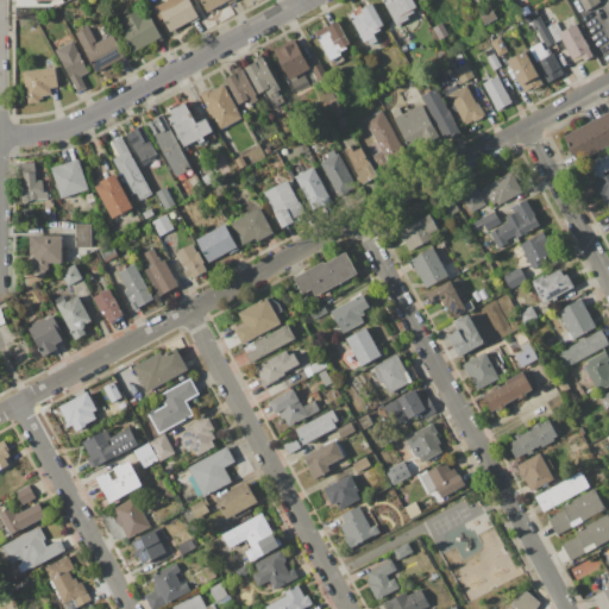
[(157,6),(167,0),(188,0),(190,2),(192,1),(200,16),(171,31),(157,6)]
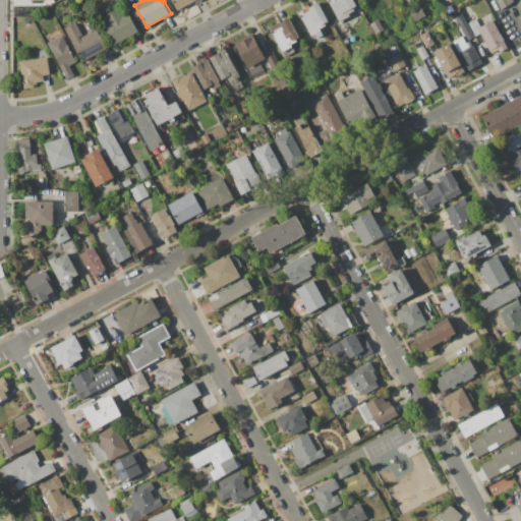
[(172,0),(200,0),(195,3),(194,1),(178,10),(172,0)]
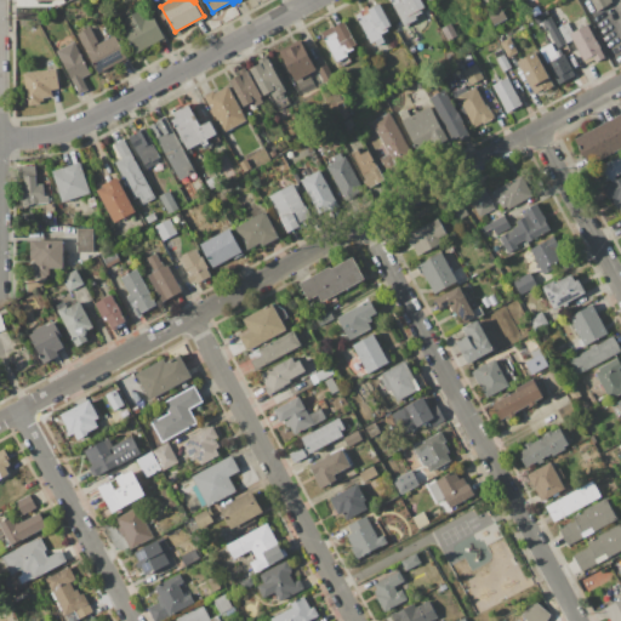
[(391,0),(421,0),(426,7),(421,10),(423,13),(416,16),(419,20),(415,21),(416,23),(414,24),(421,38),(409,45),(398,27),(404,23),(391,0)]
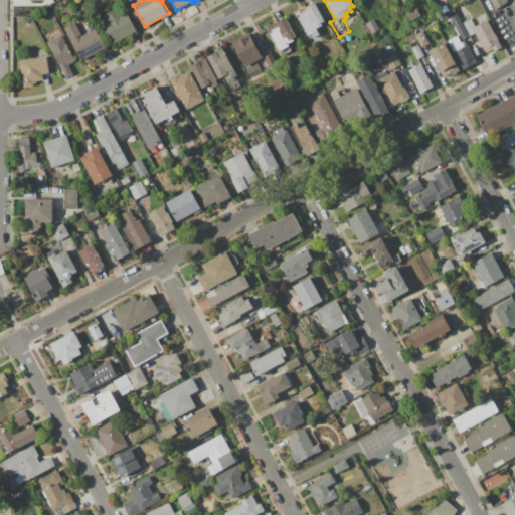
[(490,0),(507,0),(508,1),(505,2),(506,3),(495,9),(490,0)]
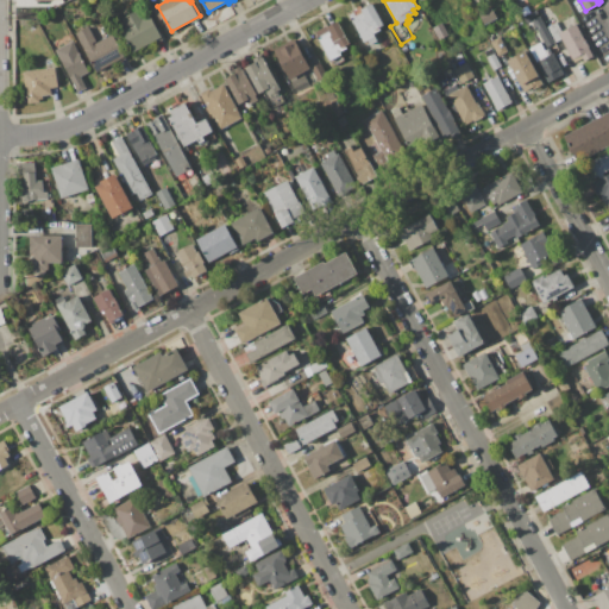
[(349,14),(357,10),(356,7),(359,5),(362,7),(371,2),(384,25),(380,27),(381,30),(374,33),(377,42),(369,46),(366,42),(364,43),(349,14)]
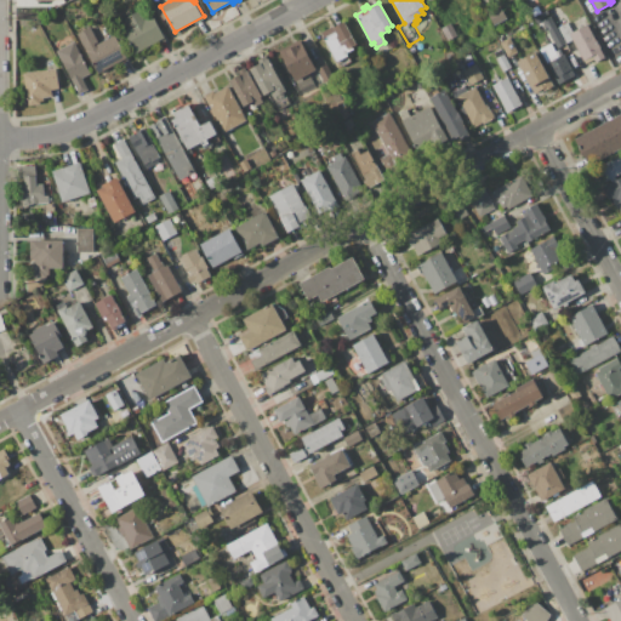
[(136,53),(118,22),(147,6),(166,39),(157,45),(155,43),(136,53)]
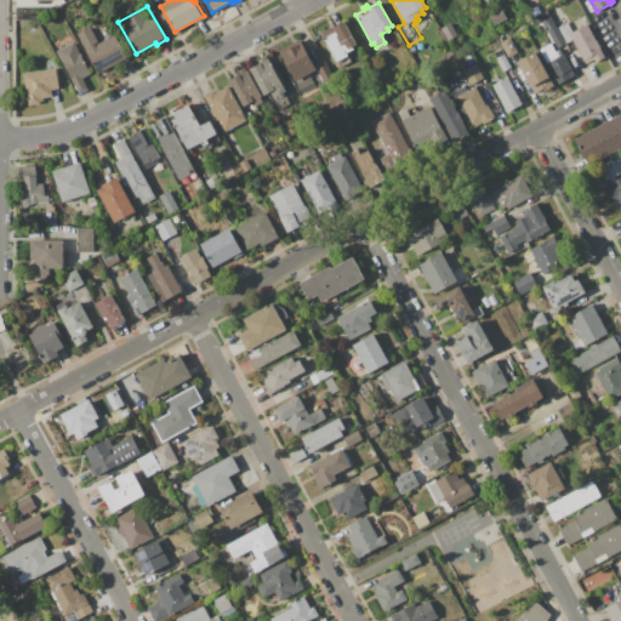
[(536,6),(541,13),(533,18),(529,10),(536,6)]
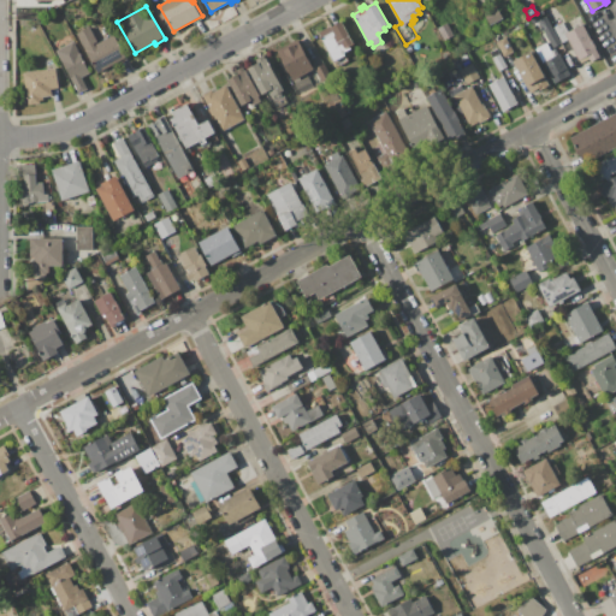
[(485,15),(497,7),(503,18),(490,24),(485,15)]
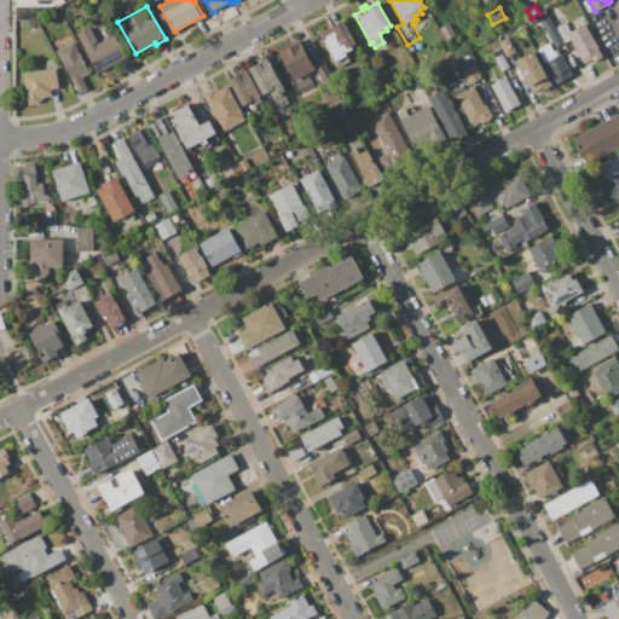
[(556,28),(565,42),(555,47),(547,30),(543,32),(541,27),(544,25),(541,19),(550,15),(556,28)]
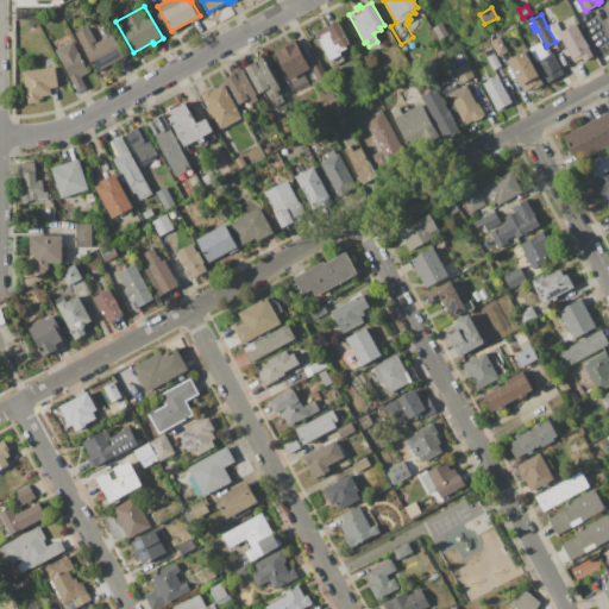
[(314,32),(328,25),(330,26),(338,22),(350,44),(346,46),(347,49),(340,52),(341,55),(330,62),(314,32)]
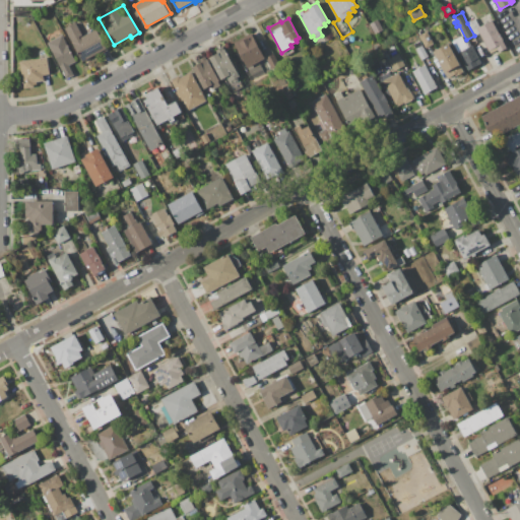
[(477,28),(479,26),(475,18),(467,23),(474,36),(479,33),(477,28)]
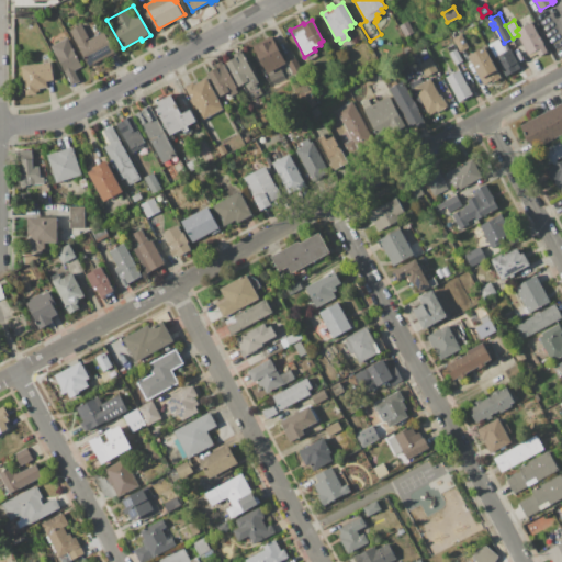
[(398,25),(407,21),(414,32),(405,37),(398,25)]
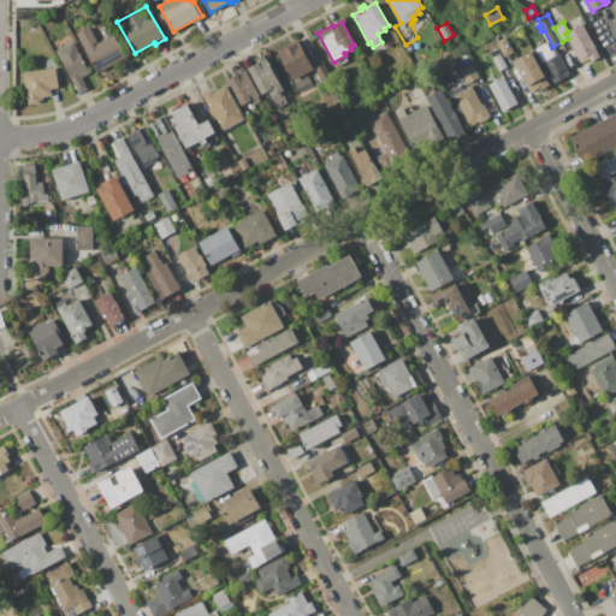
[(566,34),(568,31),(582,24),(600,55),(591,60),(588,55),(580,60),(568,39),(566,34)]
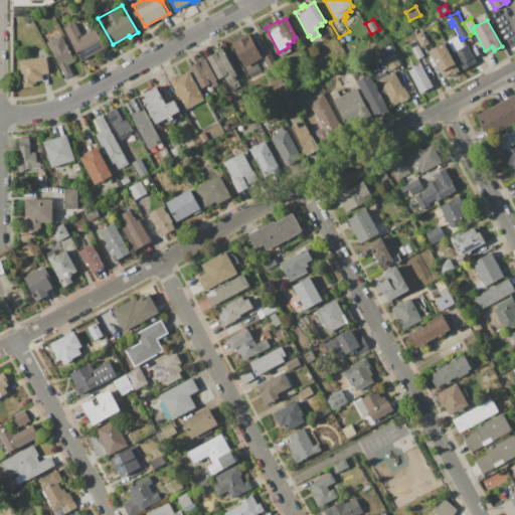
[(63,28),(75,22),(82,35),(95,29),(106,47),(81,60),(63,28)]
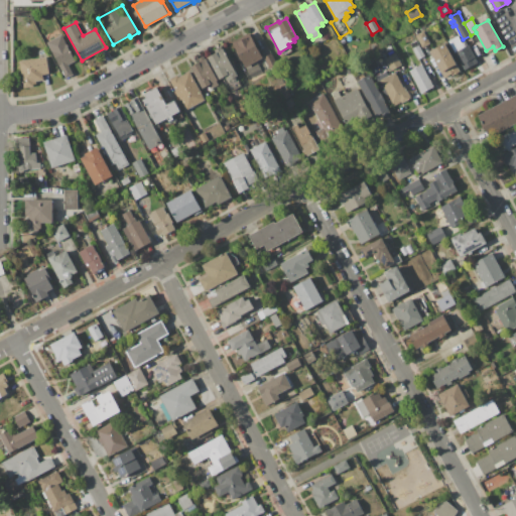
[(415,35),(423,30),(429,43),(421,47),(415,35)]
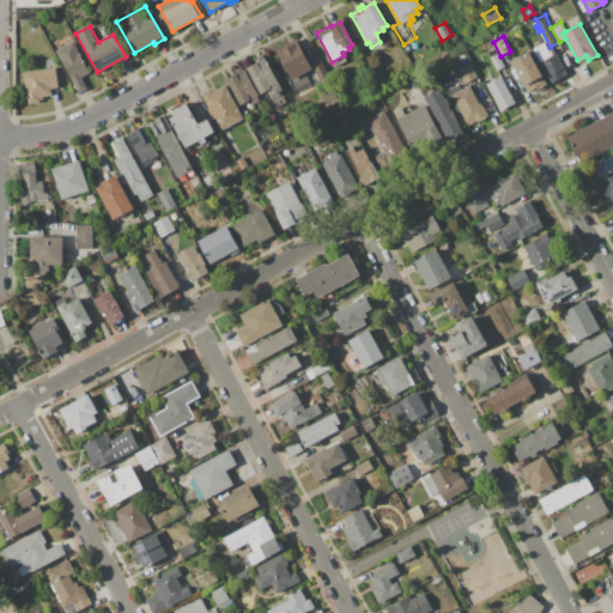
[(275,49),(296,38),(313,68),(305,72),(313,86),(298,93),(287,73),(286,73),(279,60),(280,60),(275,49)]
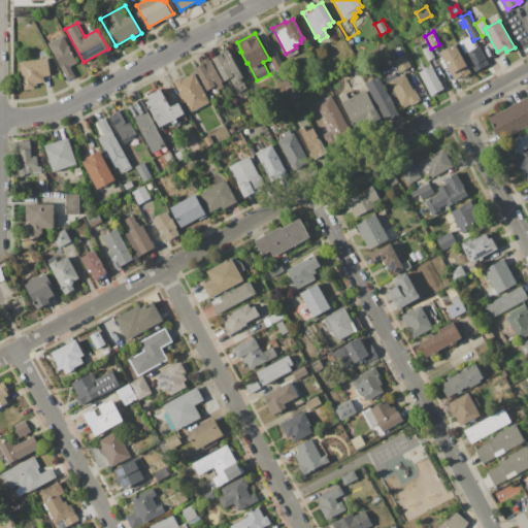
[(47,43),(63,35),(77,62),(70,66),(75,76),(67,80),(47,43)]
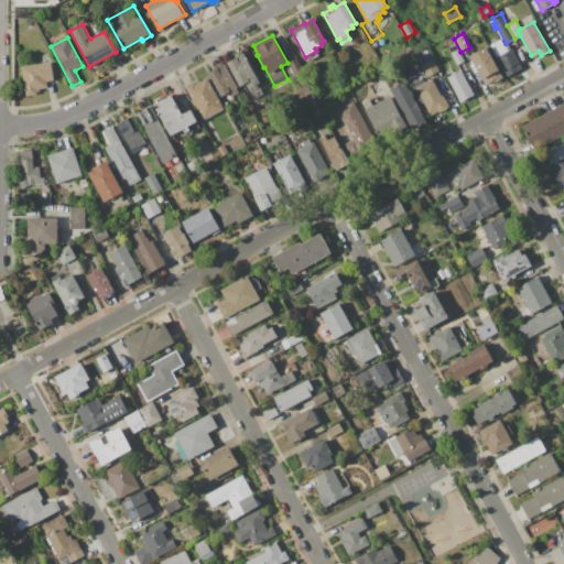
[(490,44),(500,39),(507,51),(511,49),(514,55),(517,54),(519,57),(517,58),(519,63),(516,65),(519,71),(507,76),(490,44)]
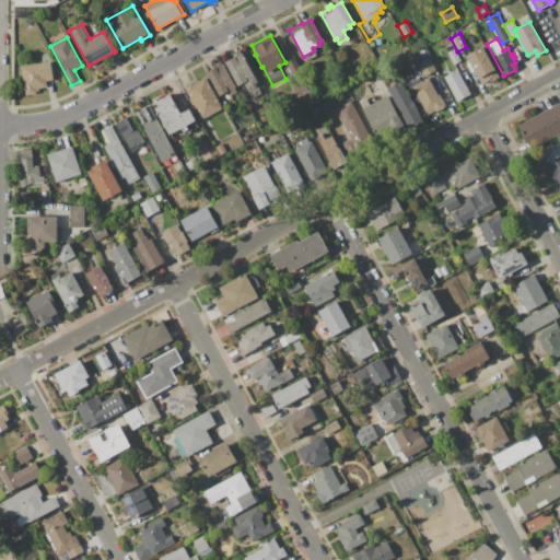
[(467,56),(482,47),(500,78),(490,82),(489,80),(482,83),(467,56)]
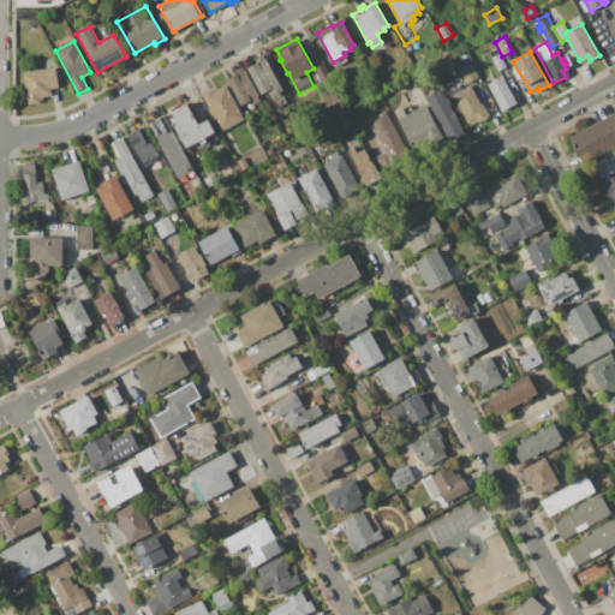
[(491,58),(500,54),(506,66),(499,71),(491,58)]
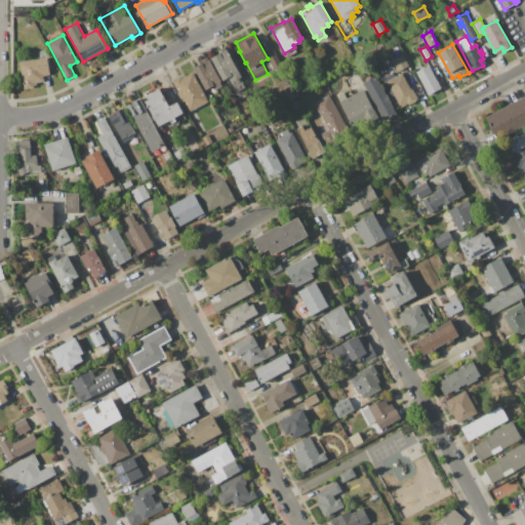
[(211,58),(223,51),(221,48),(225,47),(226,49),(227,49),(242,77),(239,79),(240,81),(236,83),(235,81),(232,83),(229,78),(223,81),(211,58)]
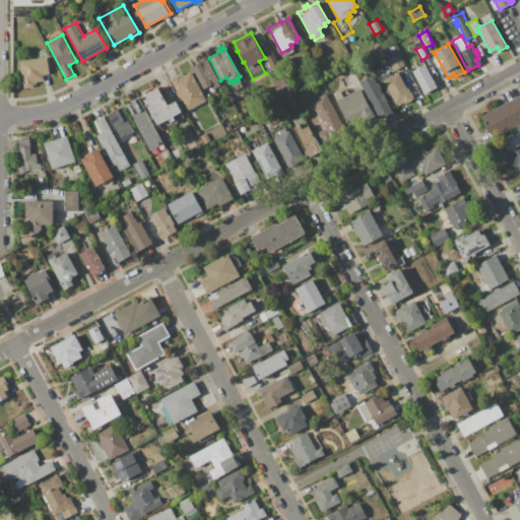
[(387,60),(398,53),(404,65),(393,71),(387,60)]
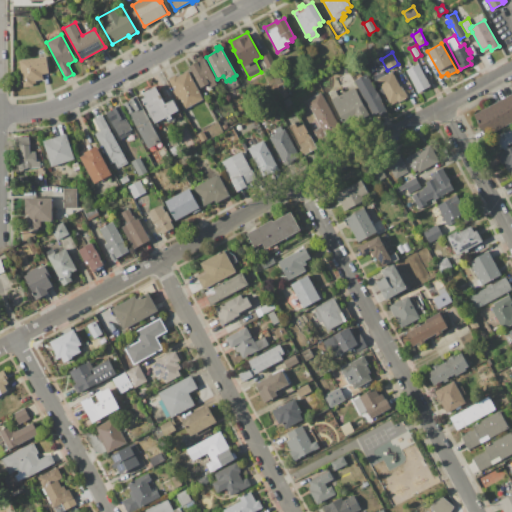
[(262,57),(270,53),(275,64),(268,68),(262,57)]
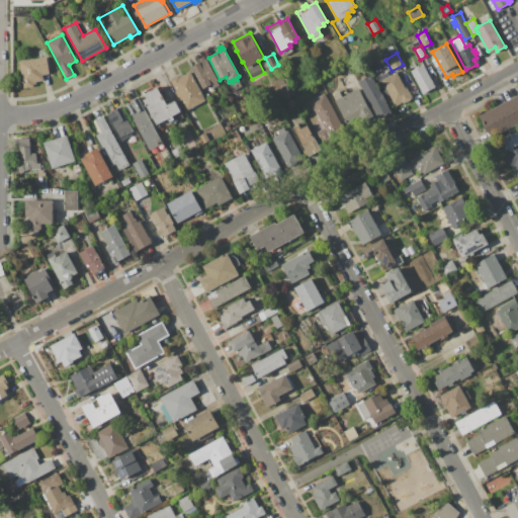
[(191,67),(200,62),(199,59),(204,56),(205,59),(206,59),(221,85),(213,88),(211,84),(202,89),(191,67)]
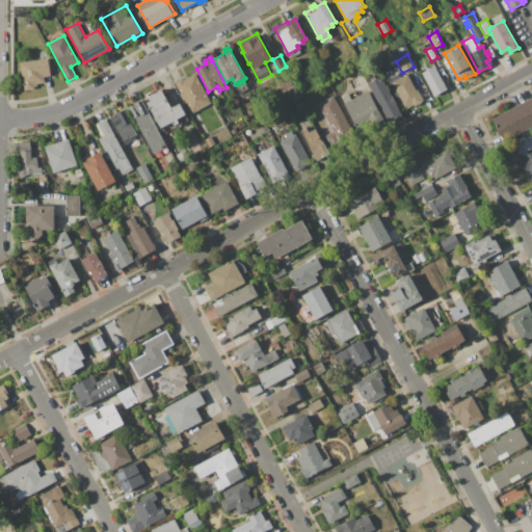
[(21,63),(49,58),(52,76),(45,77),(46,82),(38,84),(38,86),(34,87),(34,88),(25,90),(21,63)]
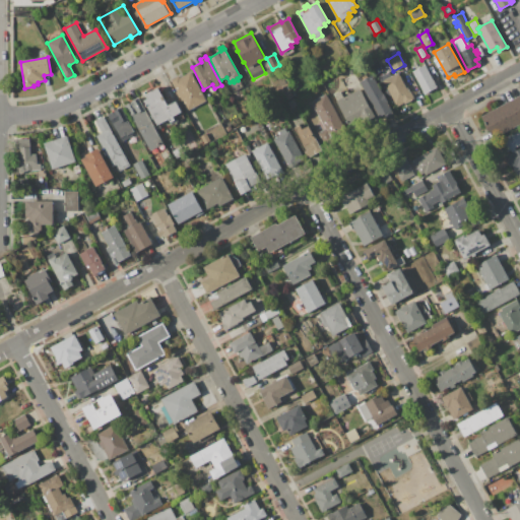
[(412,72),(425,65),(437,87),(425,94),(412,72)]
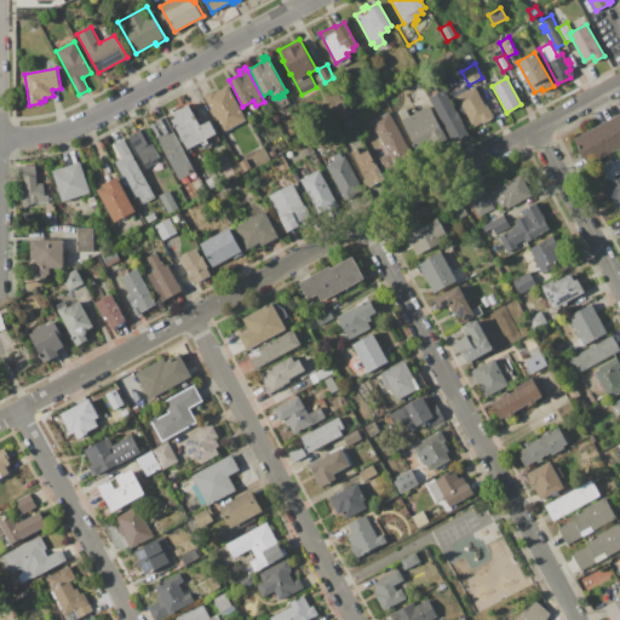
[(204,95),(213,90),(214,92),(228,85),(246,120),(223,132),(214,116),(213,118),(208,109),(211,109),(204,95)]
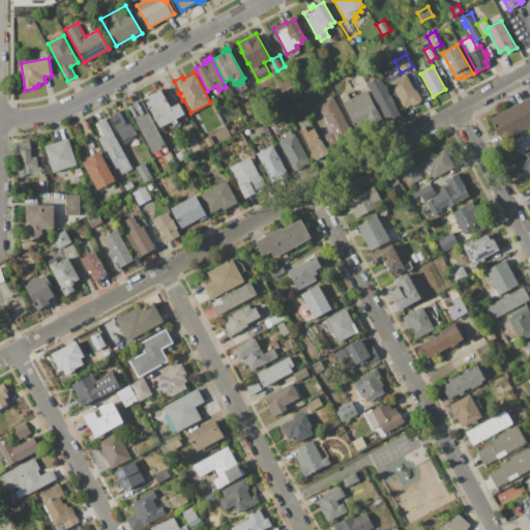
[(387,76),(389,75),(390,77),(396,74),(399,78),(406,74),(414,90),(416,89),(422,100),(413,106),(412,105),(405,109),(387,76)]
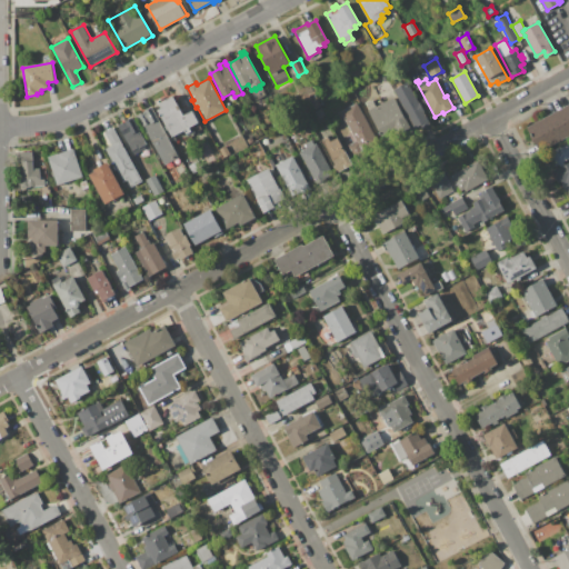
[(393,89),(408,81),(419,102),(420,102),(425,111),(423,112),(430,125),(422,129),(420,125),(415,128),(393,89)]
